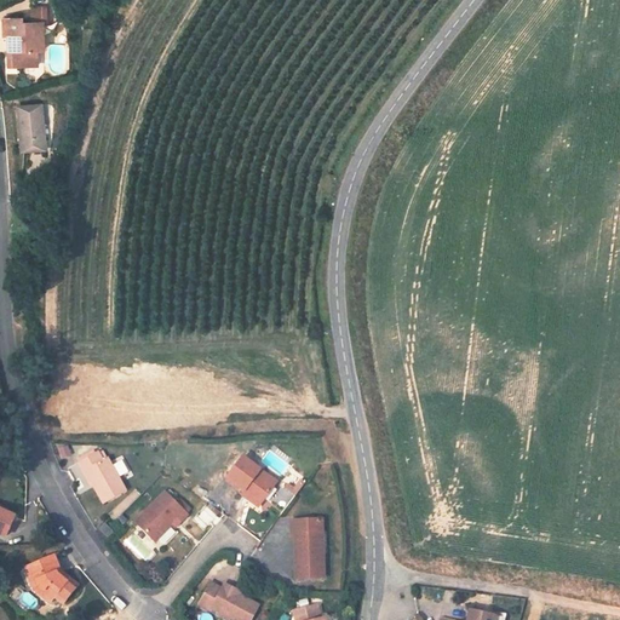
[(22,18),(7,19),(4,21),(4,36),(9,36),(9,67),(38,67),(36,51),(44,50),(42,23),(47,23),(47,7),(32,9),(32,23),(22,23),(22,18)]
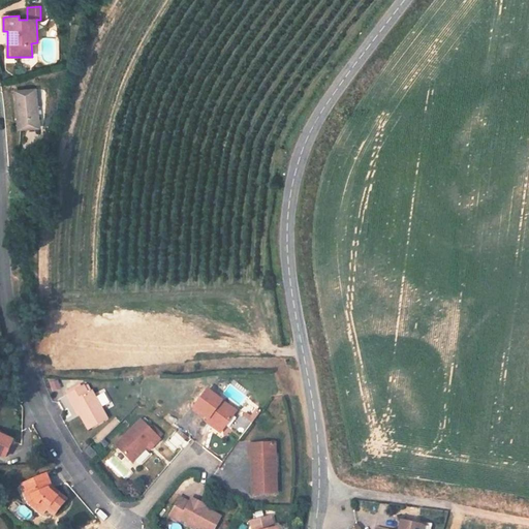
[(14,92),(19,129),(39,127),(35,90),(14,92)]
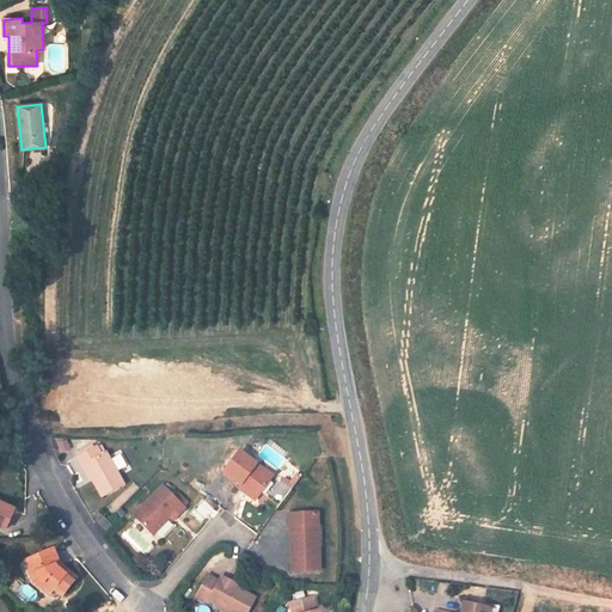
[(84,466),(103,497),(124,485),(105,453),(101,456),(96,446),(77,458),(83,467),(84,466)]
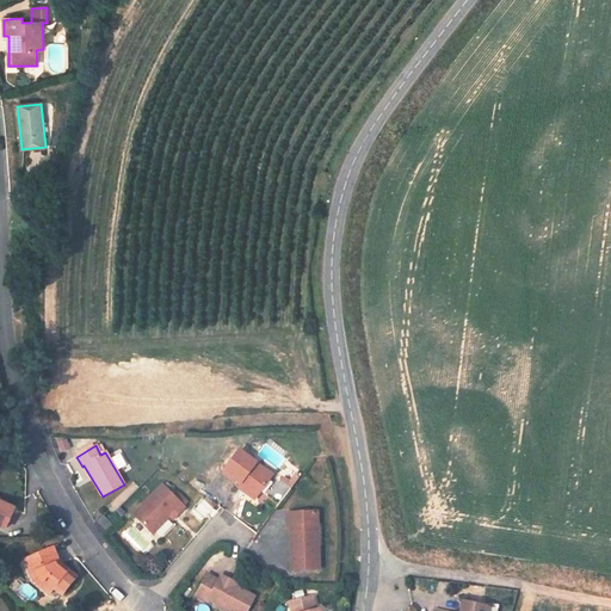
[(272,476),(239,451),(223,471),(241,485),(257,497),(272,476)]
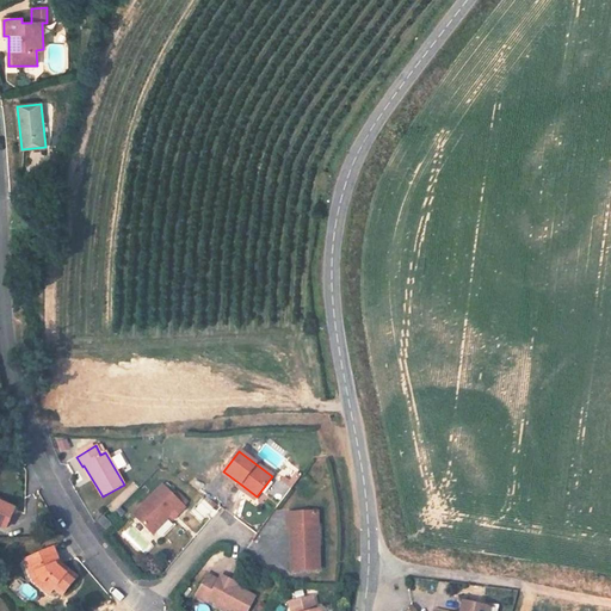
[(254,499),(257,497),(241,485),(239,487),(254,499)]
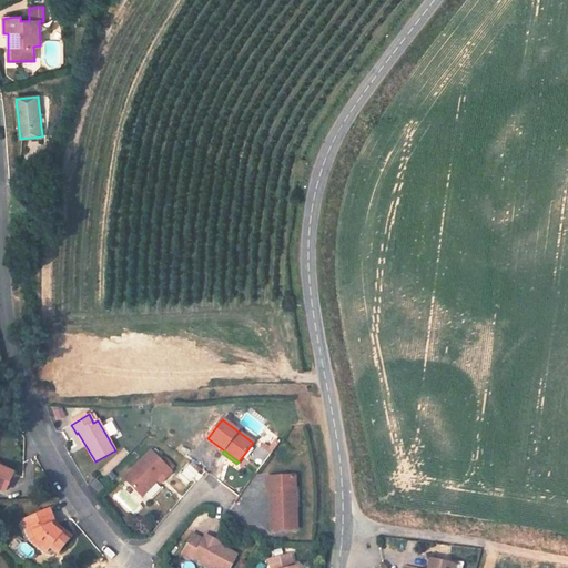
[(151,452),(123,479),(142,497),(156,482),(161,477),(164,479),(172,472),(170,470),(162,463),(151,452)]
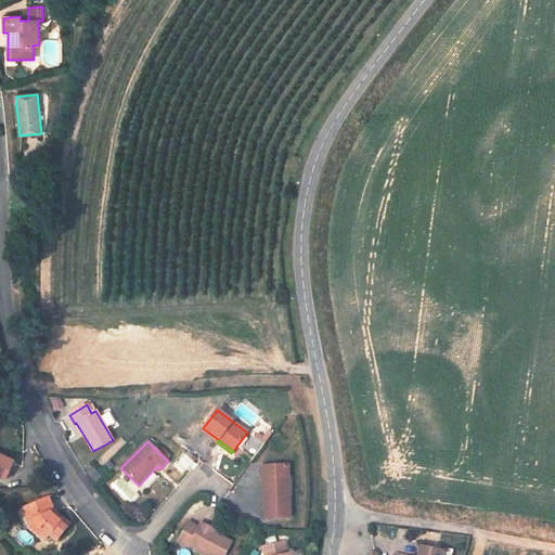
[(162,448),(158,452),(166,460),(170,456),(162,448)]
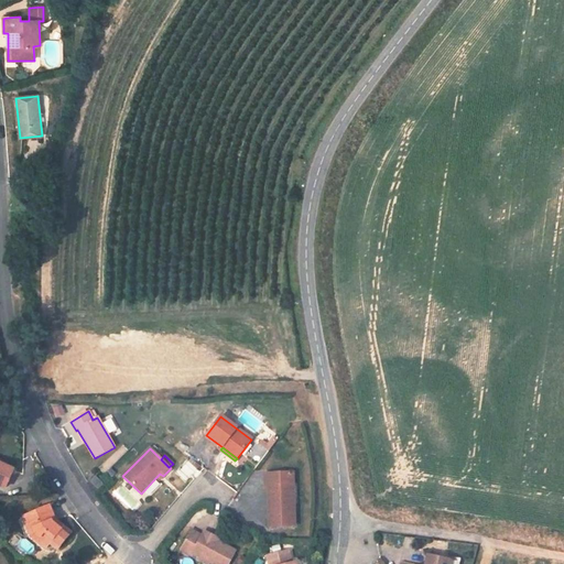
[(0,486),(4,488),(13,470),(0,464),(0,486)]
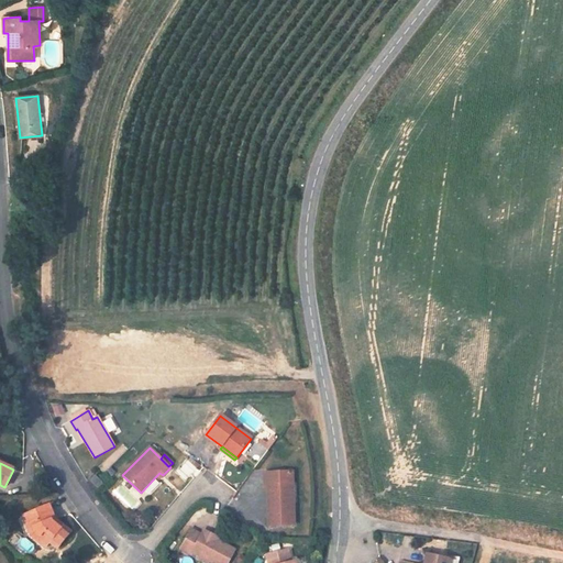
[(264,473),(265,485),(267,485),(268,490),(269,526),(294,526),(294,503),(289,503),(288,484),(293,484),(293,472),(264,473)]
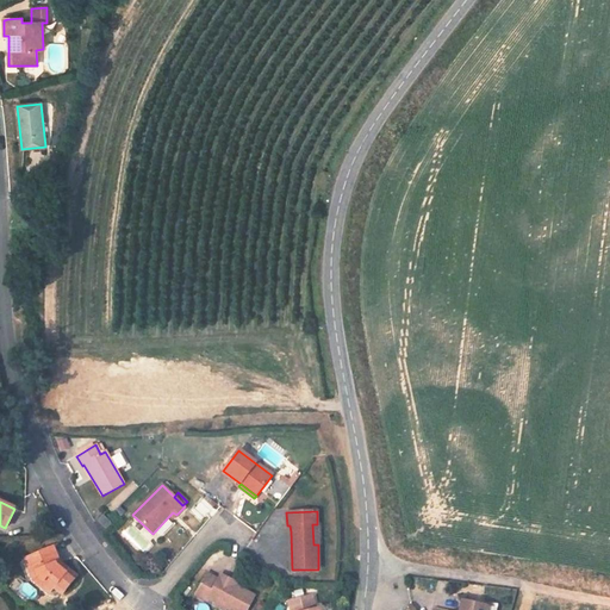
[(103,515),(98,521),(106,529),(111,523),(103,515)]
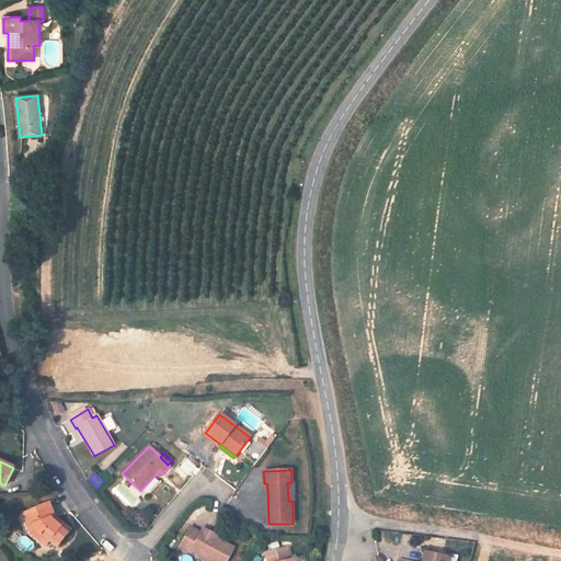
[(55,517),(48,503),(23,513),(30,527),(33,525),(35,530),(39,535),(36,538),(45,546),(49,540),(57,547),(68,534),(50,518),(55,517)]
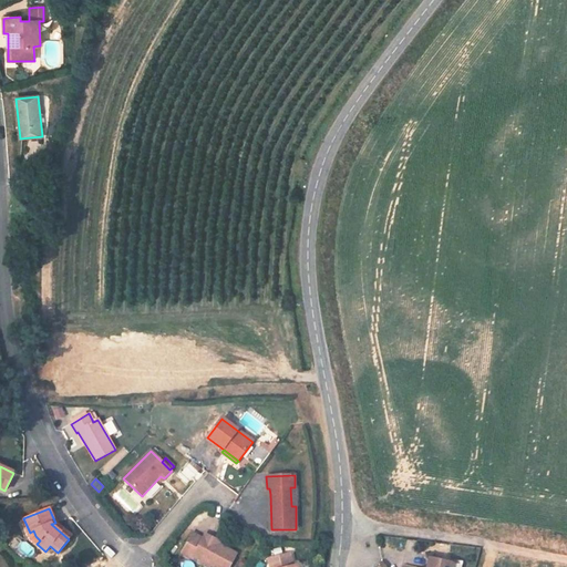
[(55,523),(51,524),(69,539),(71,537),(55,523)]
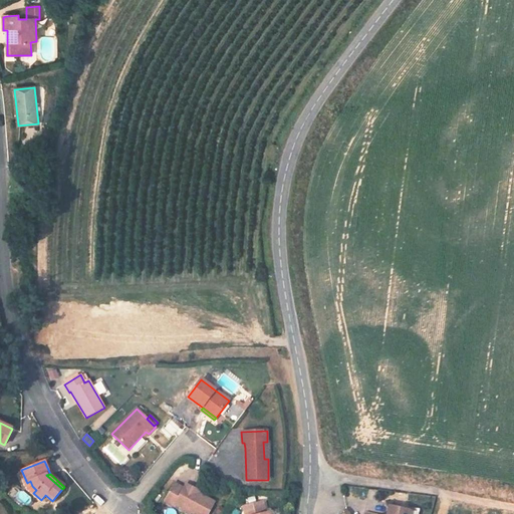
[(191,512),(194,513),(208,513),(215,502),(199,494),(194,491),(195,488),(187,484),(185,488),(175,484),(166,501),(175,506),(177,504),(184,508),(185,506),(193,510),(191,512)]
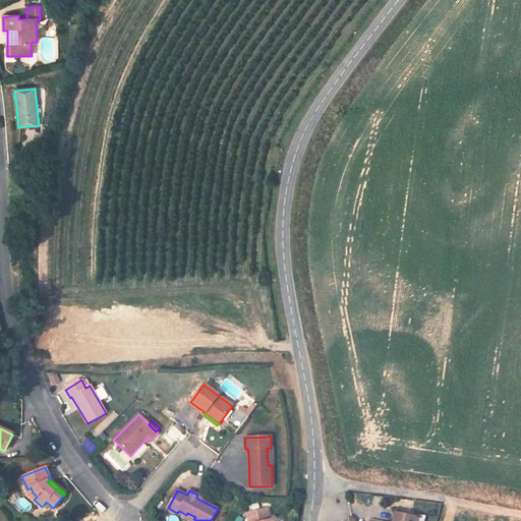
[(273,520),(274,520),(270,520),(267,509),(247,514),(248,520),(273,520)]
